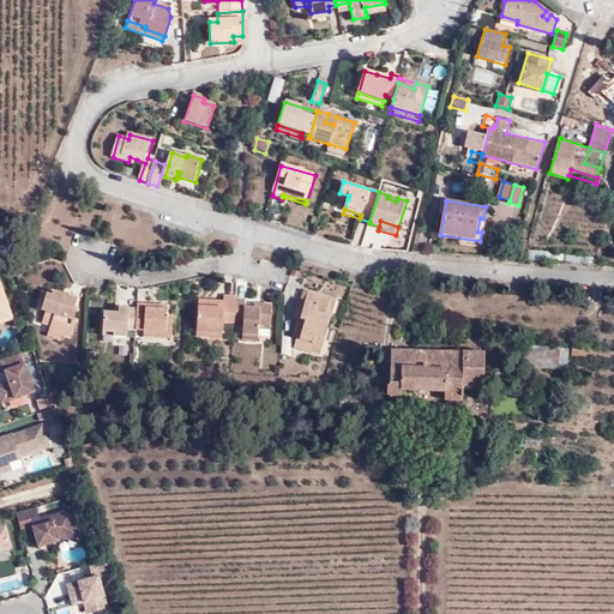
[(510,256),(517,257),(522,241),(515,240),(510,256)]
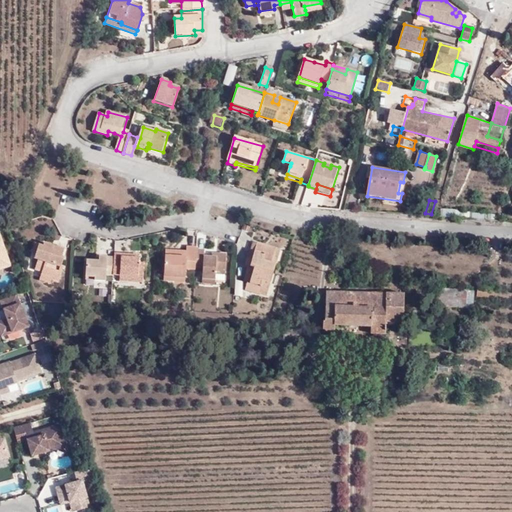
[(0,267),(8,264),(0,239),(0,267)]
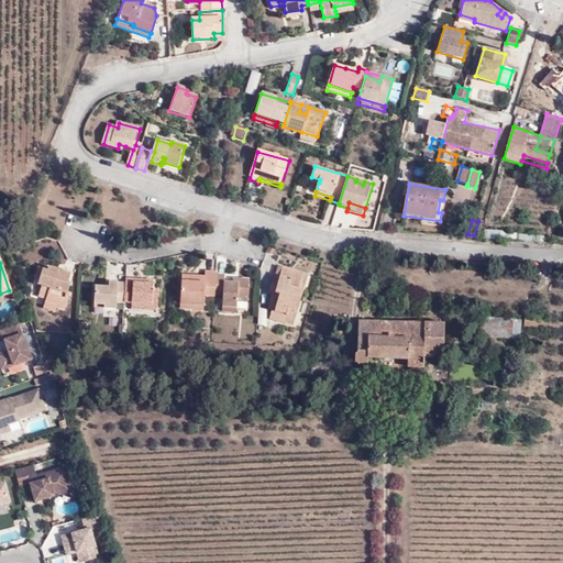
[(279,282),(285,266),(282,264),(276,280),(279,282)]
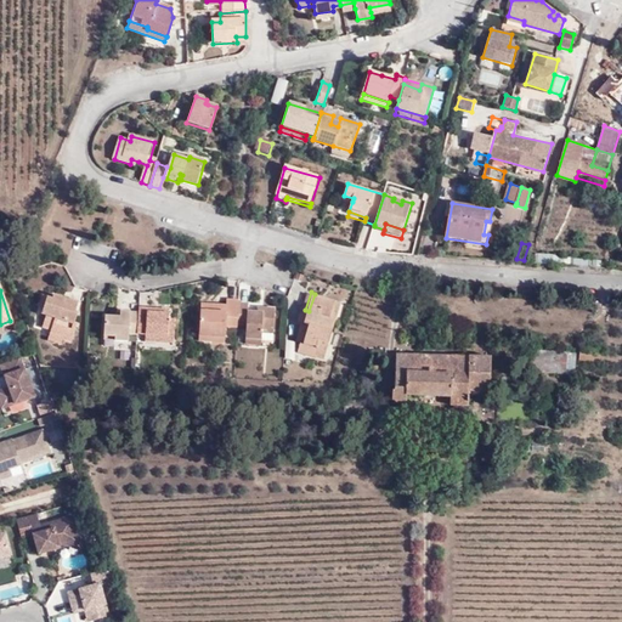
[(338,300),(315,294),(309,311),(305,310),(304,310),(300,320),(303,320),(299,333),(300,333),(305,334),(303,340),(299,350),(326,357),(338,315),(333,314),(338,300)]
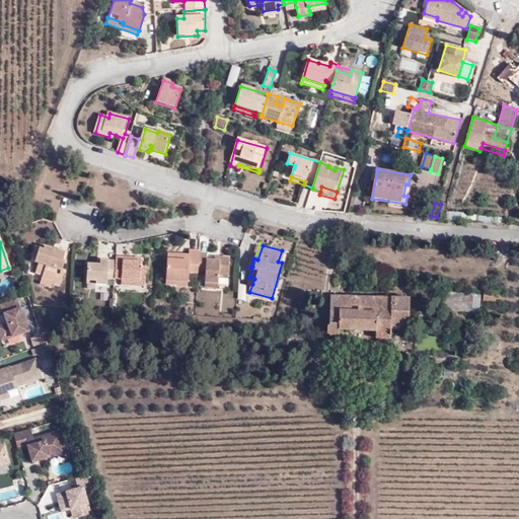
[(34,261),(39,263),(47,265),(44,275),(42,278),(53,281),(54,277),(62,279),(64,269),(63,269),(65,260),(63,260),(65,252),(45,246),(44,249),(35,246),(33,252),(36,253),(34,261)]
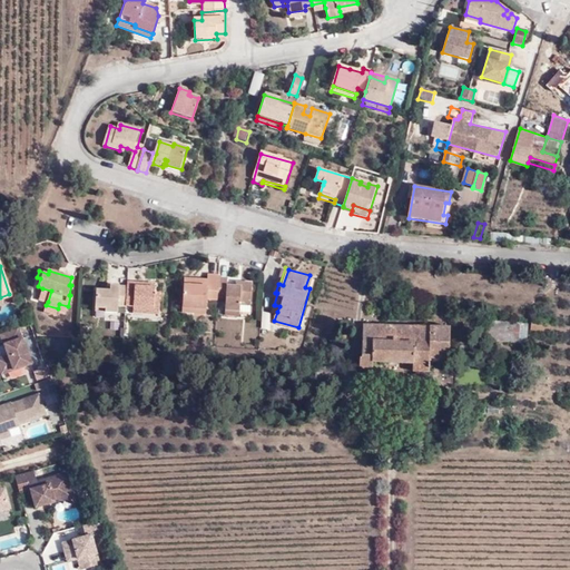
[(219,275),(219,272),(209,272),(209,276),(208,281),(196,279),(197,276),(186,275),(184,304),(207,305),(208,297),(218,297),(218,296),(219,275)]
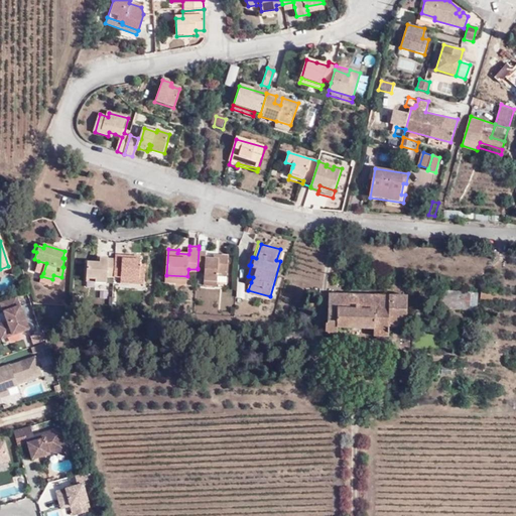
[(199,249),(198,268),(206,268),(205,278),(218,279),(218,274),(219,270),(228,271),(229,254),(218,253),(219,257),(214,257),(207,256),(208,249),(199,249)]
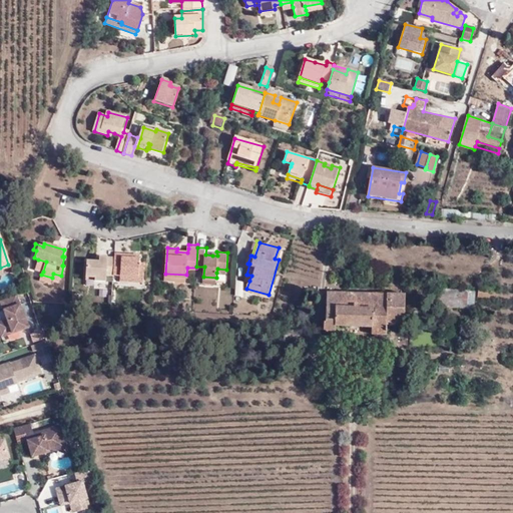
[(114,255),(114,274),(121,274),(129,274),(129,279),(144,281),(145,262),(140,261),(140,252),(130,252),(130,255),(115,254),(114,255)]
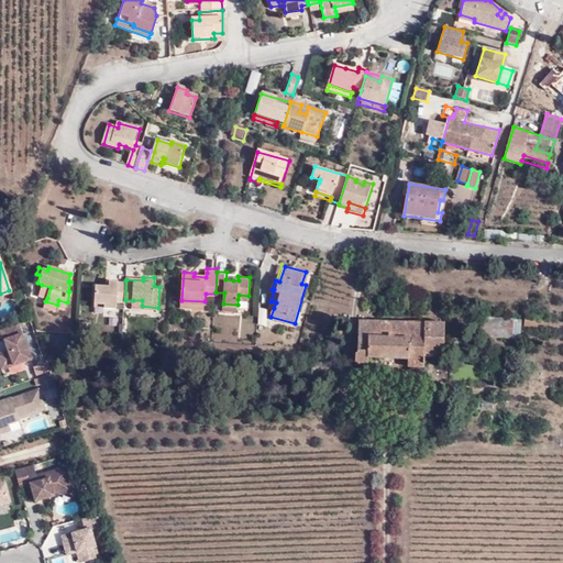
[(118,300),(125,300),(125,280),(110,279),(110,285),(96,284),(95,300),(106,301),(106,306),(117,306),(118,300)]
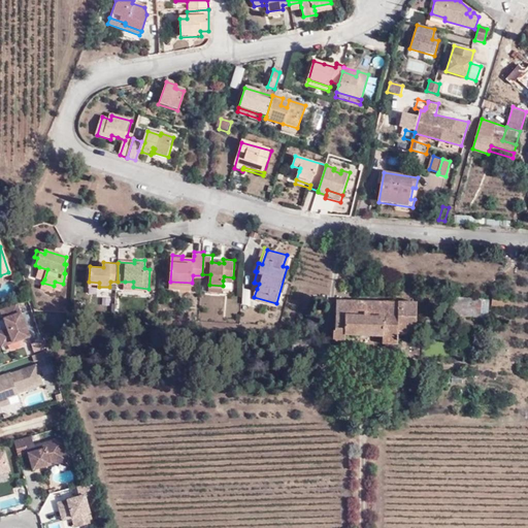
[(47,269),(39,267),(36,277),(44,279),(47,269)]
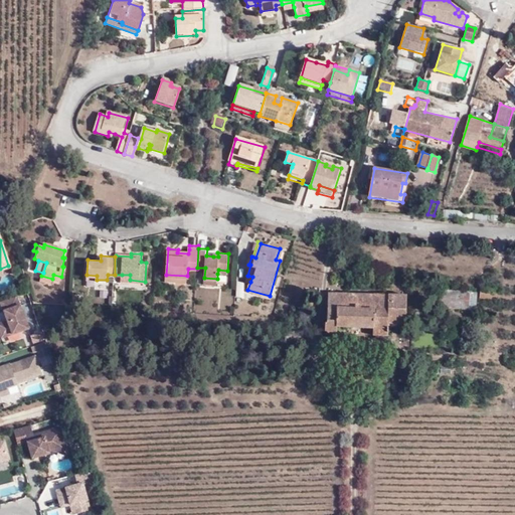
[(59,284),(61,277),(53,275),(52,279),(41,276),(40,281),(51,284),(51,282),(59,284)]
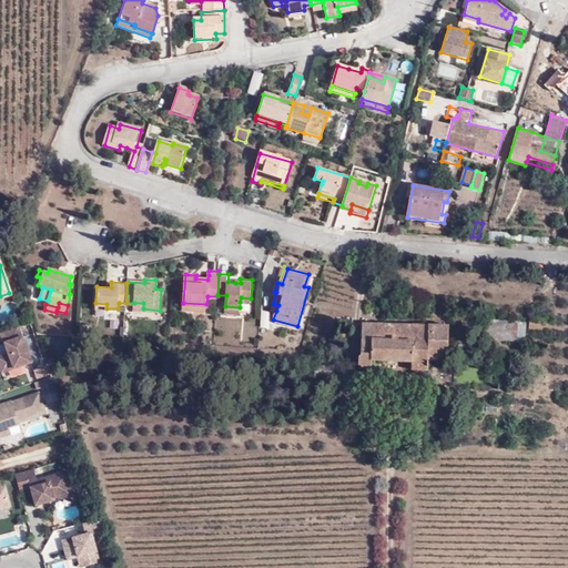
[(550,328),(550,320),(534,320),(534,316),(529,316),(529,327),(550,328)]
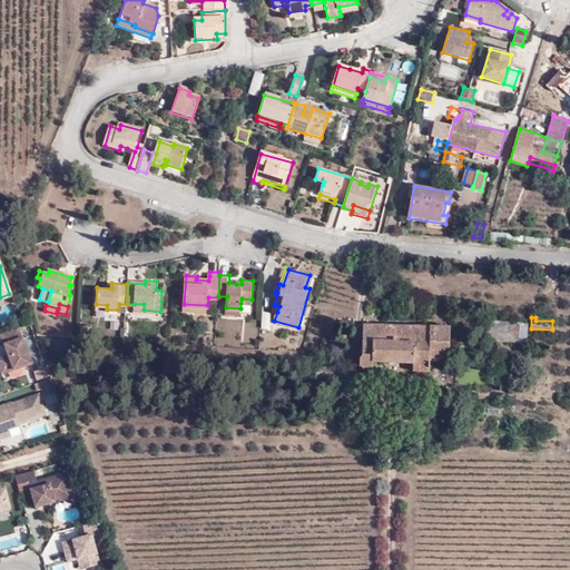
[(518,341),(518,322),(487,321),(487,340),(518,341)]
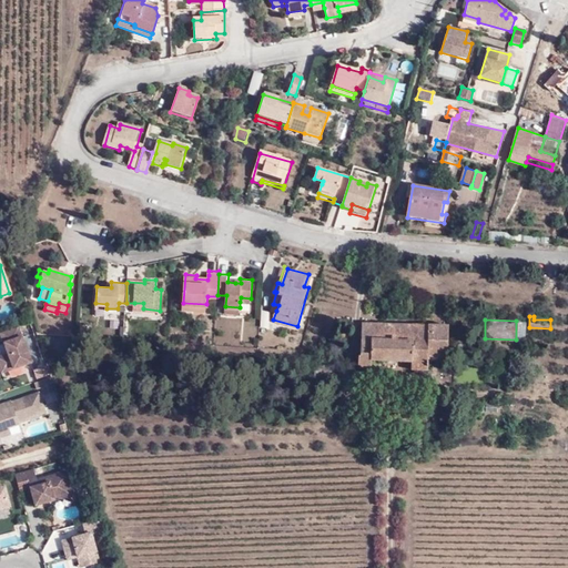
[(448,357),(448,326),(362,324),(361,356),(358,356),(358,364),(361,365),(361,367),(369,367),(371,363),(411,365),(411,369),(428,371),(429,356),(448,357)]
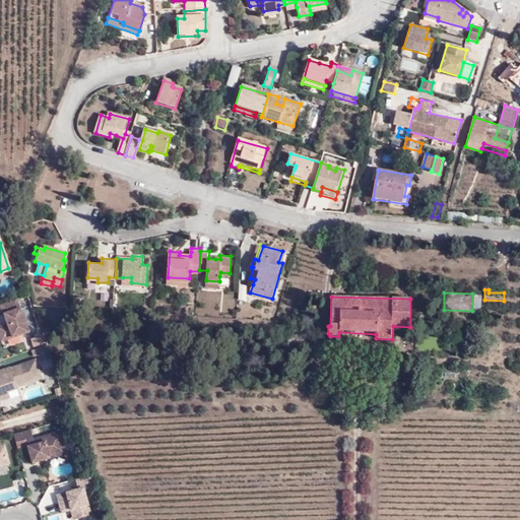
[(27,332),(15,299),(0,304),(0,308),(2,315),(3,314),(6,313),(9,322),(6,323),(0,325),(5,339),(27,332)]
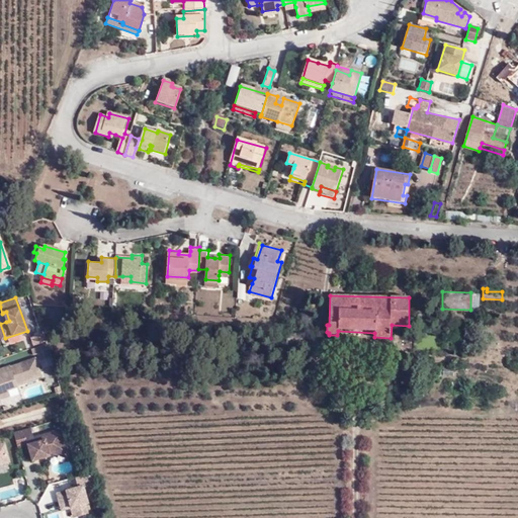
[(309,345),(309,334),(293,334),(292,345),(309,345)]
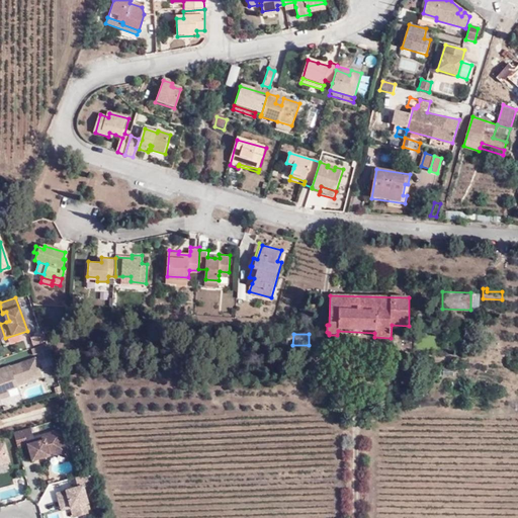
[(0,392),(17,385),(17,384),(32,378),(31,376),(41,372),(35,357),(10,366),(10,365),(7,366),(7,368),(2,370),(1,368),(0,368),(0,392)]
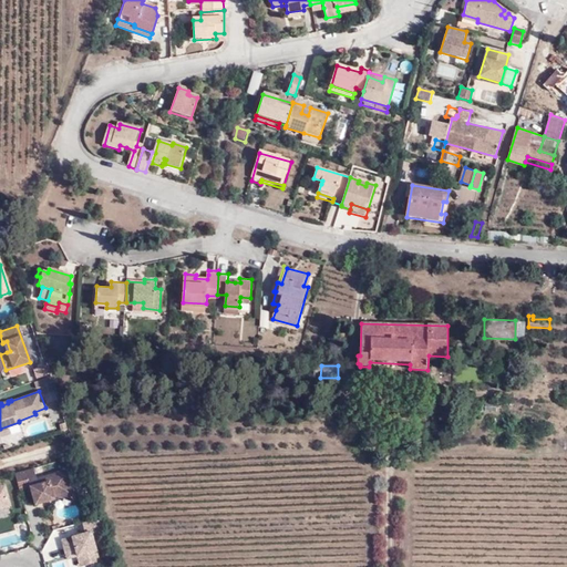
[(32,467),(16,472),(18,483),(28,481),(32,496),(48,492),(47,490),(69,484),(65,470),(35,478),(32,467)]
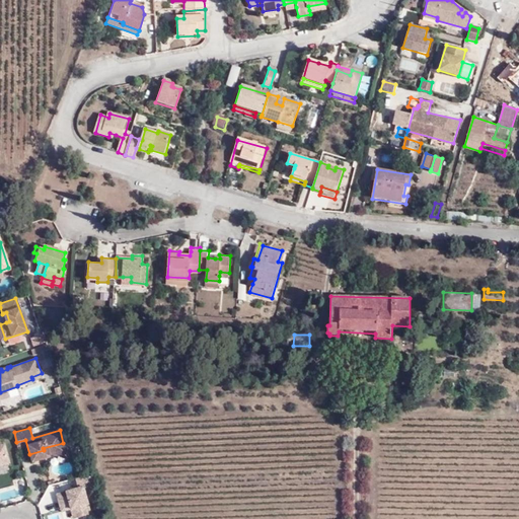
[(9,464),(0,466),(0,473),(11,470),(9,464)]
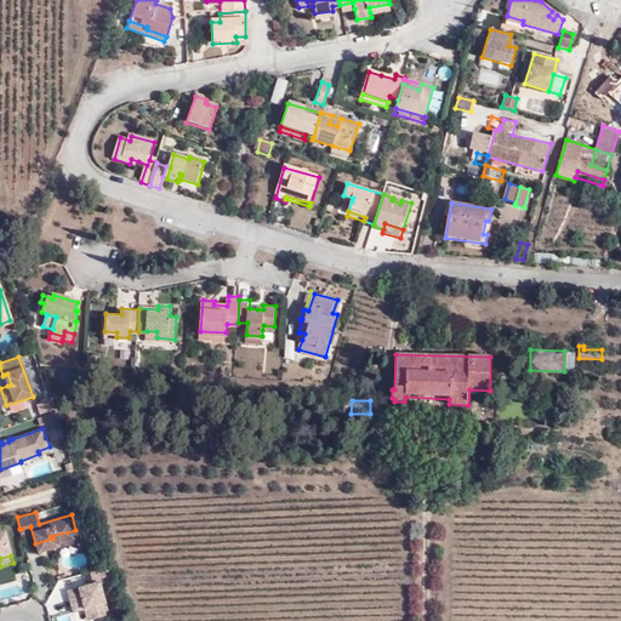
[(85,588),(85,586),(67,591),(72,608),(83,604),(84,609),(90,607),(93,619),(107,615),(98,582),(110,579),(107,568),(89,573),(92,584),(89,585),(89,587),(85,588)]
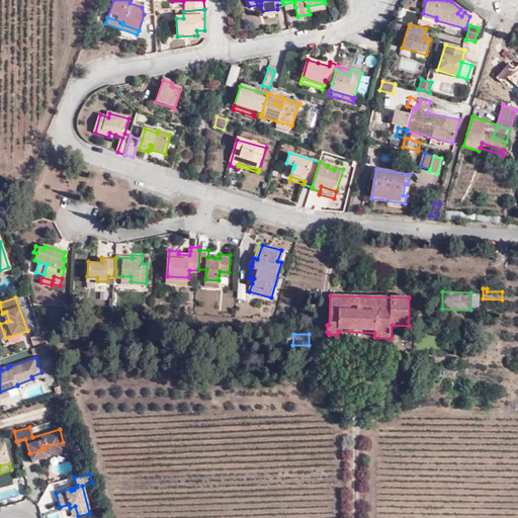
[(72,517),(78,516),(75,506),(70,508),(72,517)]
